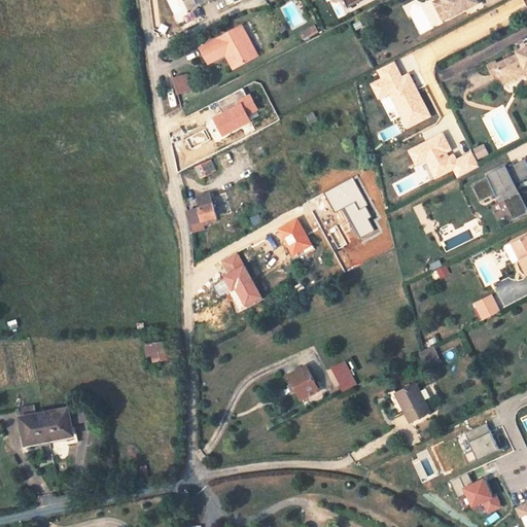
[(181,0),(185,9),(207,0),(181,0)]
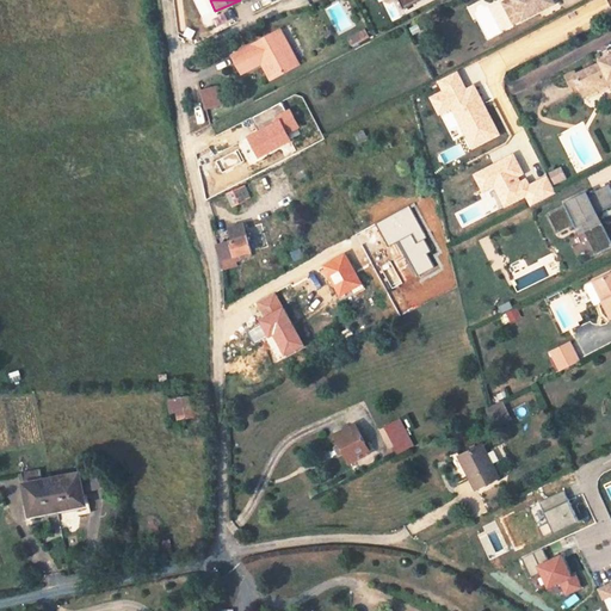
[(501,0),(512,20),(522,16),(512,0),(501,0)]
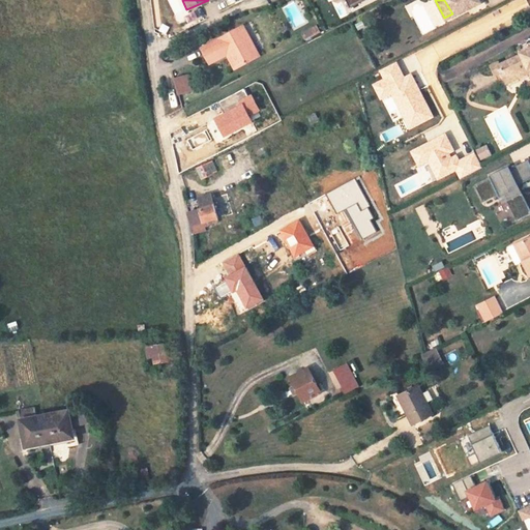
[(444,0),(452,13),(479,0),(444,0)]
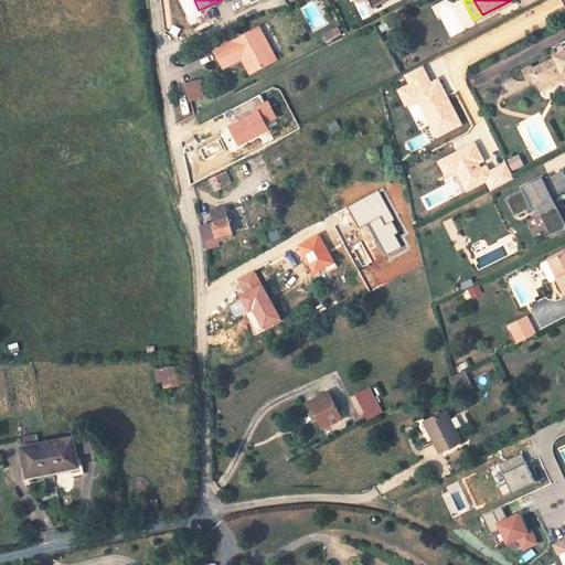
[(242,54),(246,52),(255,68),(277,57),(259,22),(215,46),(224,63),(242,54)]
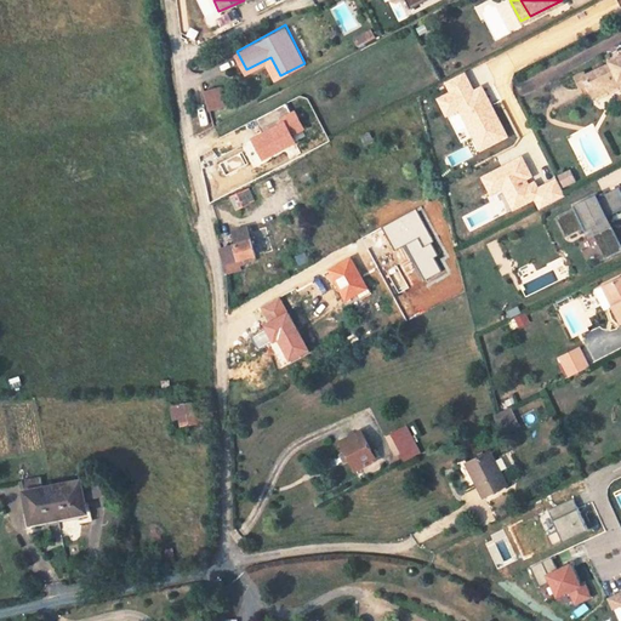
[(266,60),(275,78),(280,75),(271,57),(266,60)]
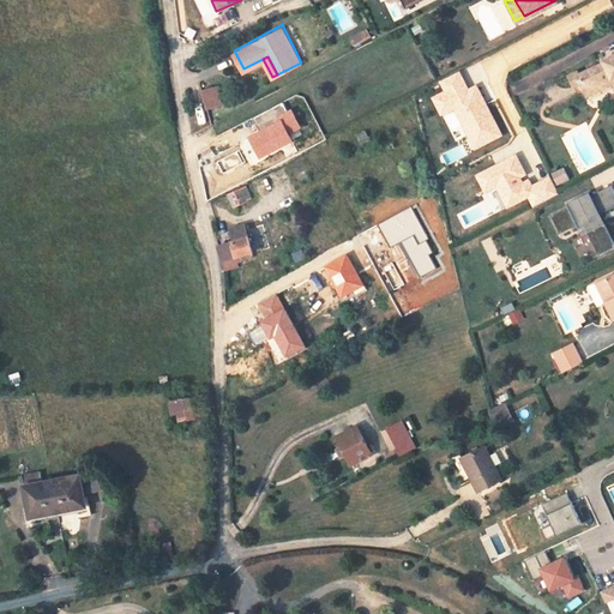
[(577,79),(575,76),(567,78),(572,90),(577,100),(584,96),(611,85),(613,94),(613,58),(601,65),(602,67),(577,79)]
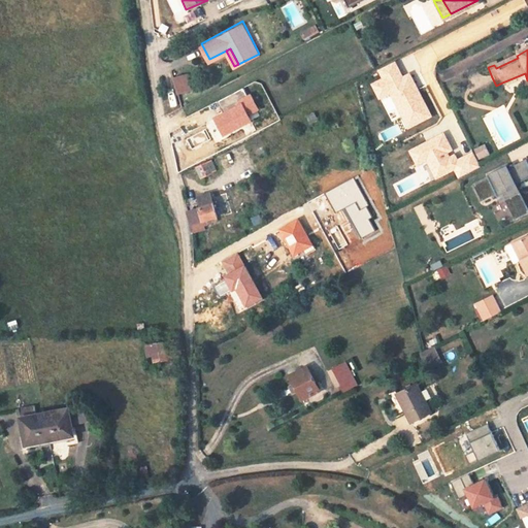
[(431,118),(410,71),(402,75),(396,61),(376,69),(381,78),(370,83),(378,101),(390,95),(405,129),(431,118)]
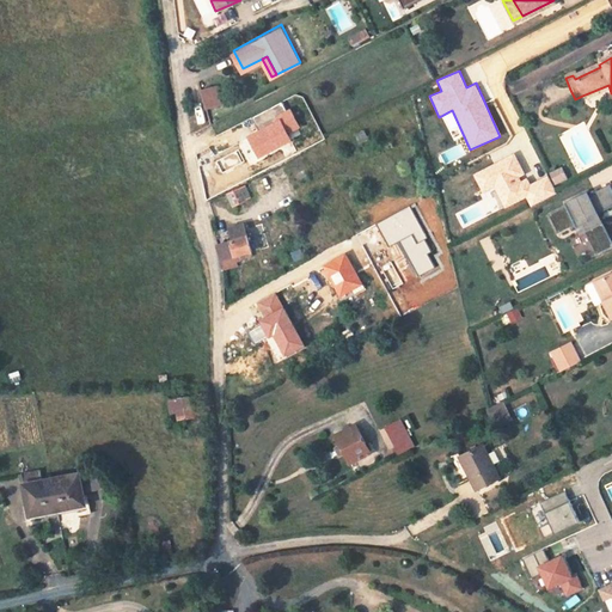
[(216,83),(202,87),(207,104),(221,99),(216,83)]
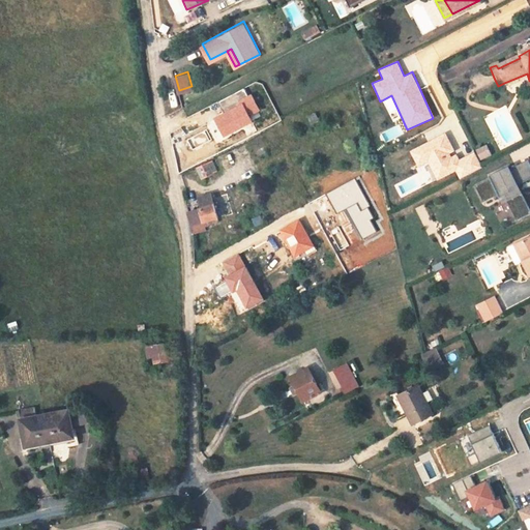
[(246,84),(241,75),(228,82),(232,91),(246,84)]
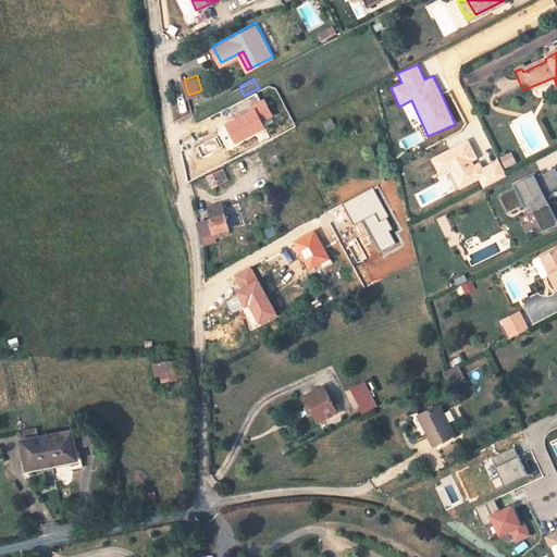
[(449,170),(458,189),(479,181),(482,187),(507,176),(499,159),(481,166),(469,139),(430,157),(438,175),(449,170)]
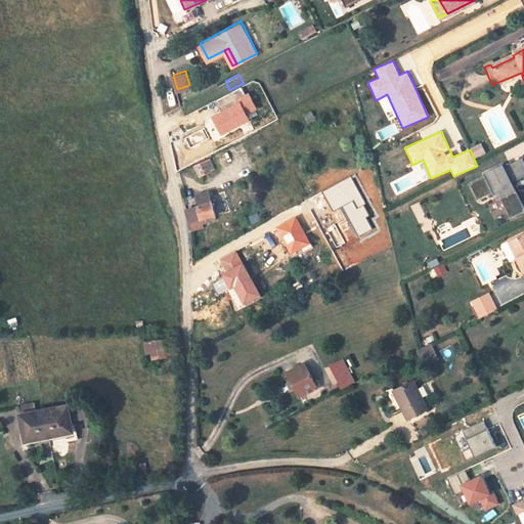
[(475,159),(486,153),(481,142),(470,147),(475,159)]
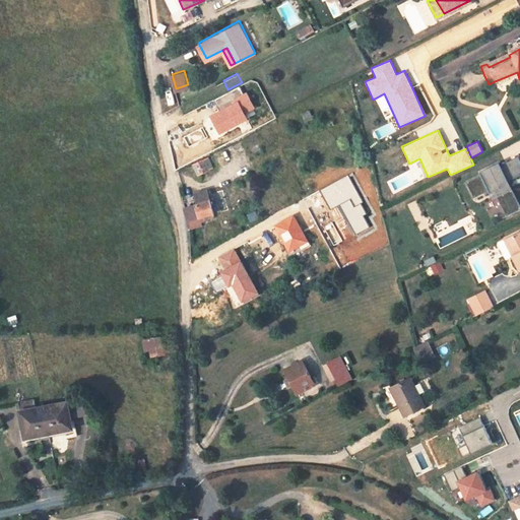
[(519,178),(519,158),(505,167),(503,164),(485,173),(486,175),(471,183),(479,198),(495,191),(496,194),(499,192),(505,189),(508,194),(501,197),(511,216),(519,211),(519,197),(516,191),(513,192),(509,184),(519,178)]
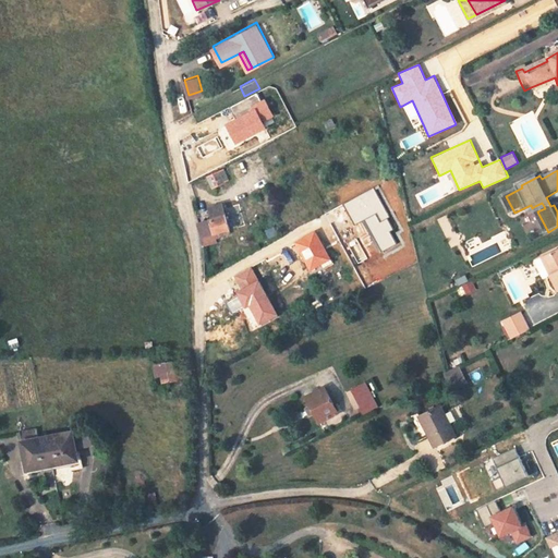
[(222,172),(209,174),(211,185),(225,183),(222,172)]
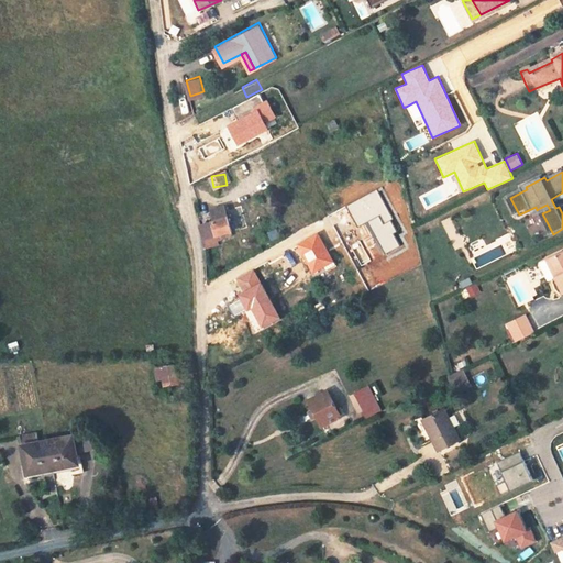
[(550,210),(547,205),(540,208),(542,213),(550,210)]
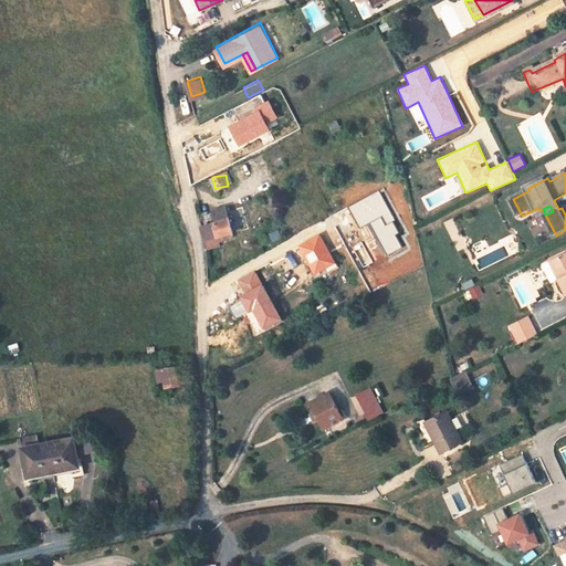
[(205,212),(208,222),(229,217),(227,207),(205,212)]
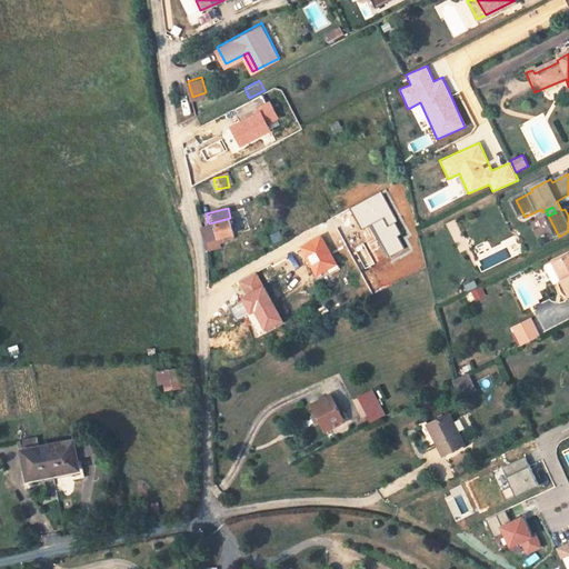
[(236,232),(231,218),(230,218),(209,223),(212,238),(228,233),(236,232)]
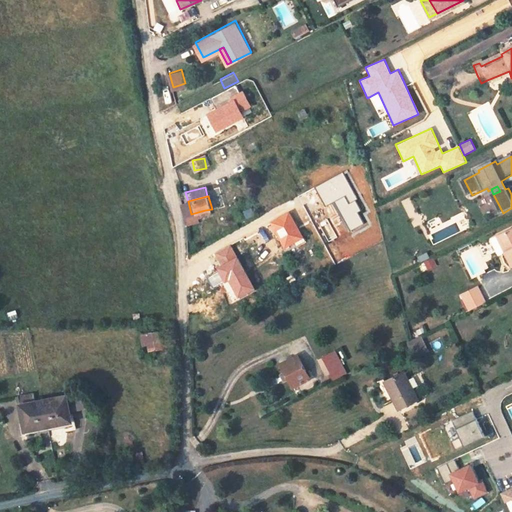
[(205,210),(191,214),(193,222),(207,219),(205,210)]
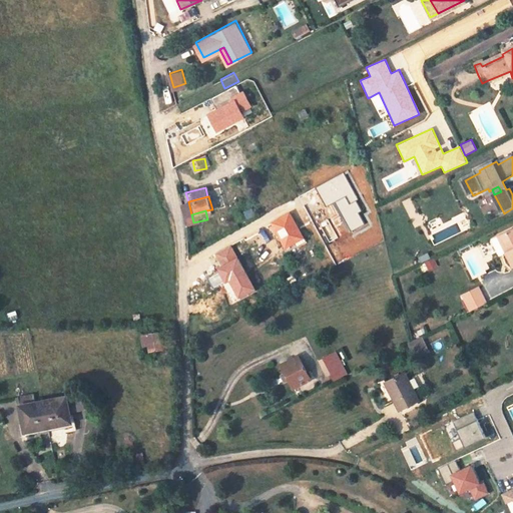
[(292,211),(275,219),(288,245),(305,236),(292,211)]
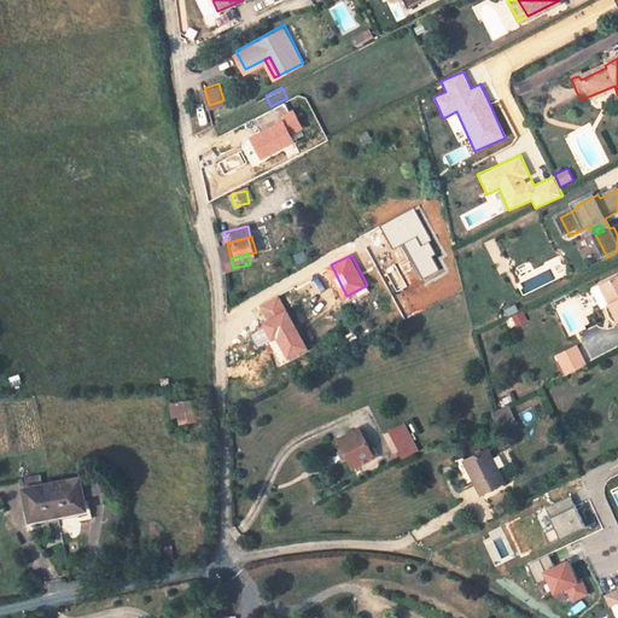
[(614,302),(610,304),(617,319),(617,278),(606,285),(614,302)]
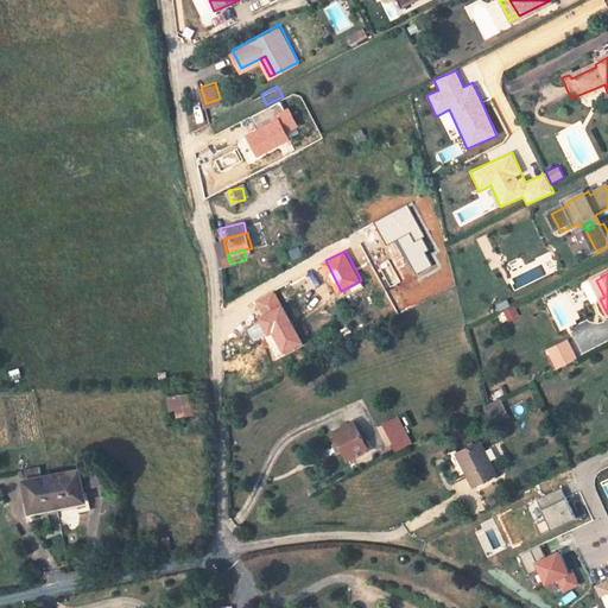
[(605,297),(596,280),(591,282),(600,299),(605,297)]
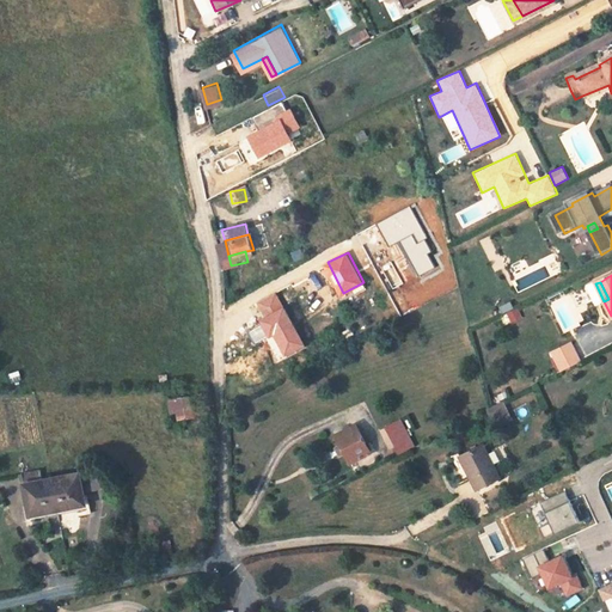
[(557,350),(567,371),(585,362),(575,342),(557,350)]
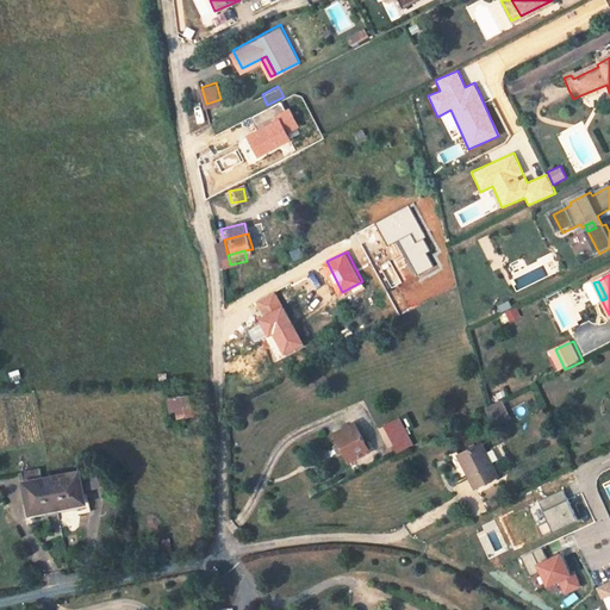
[(197,393),(168,398),(169,405),(176,404),(176,410),(179,418),(199,416),(197,393)]
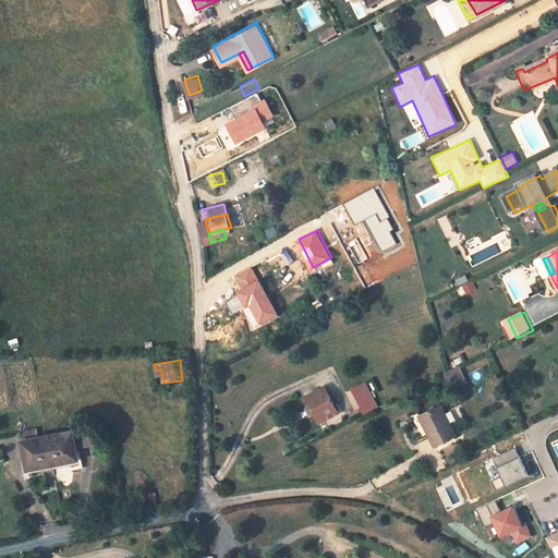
[(448,375),(437,380),(440,388),(451,383),(448,375)]
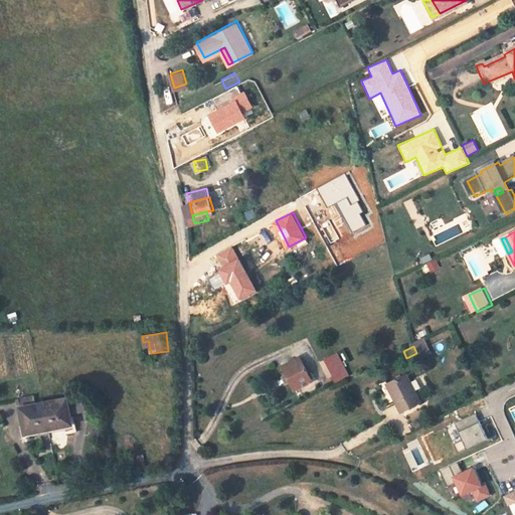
[(317,362),(330,385),(342,379),(330,357),(317,362)]
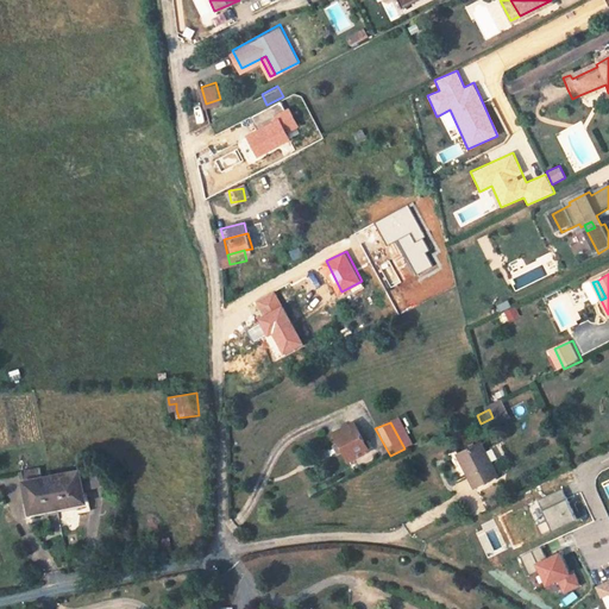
[(351,462),(370,452),(356,424),(337,434),(351,462)]
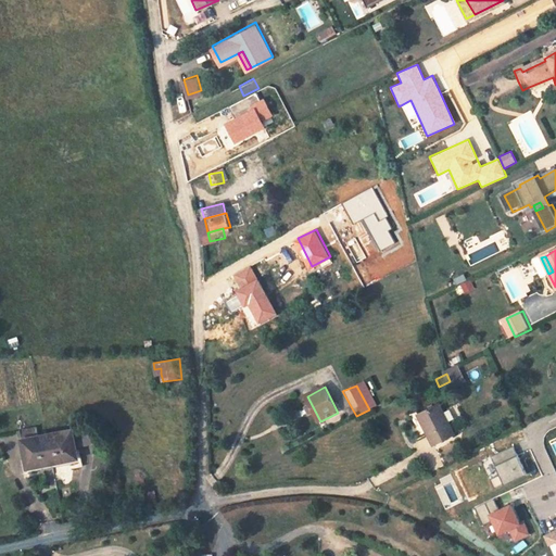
[(450,439),(433,409),(414,421),(430,450),(450,439)]
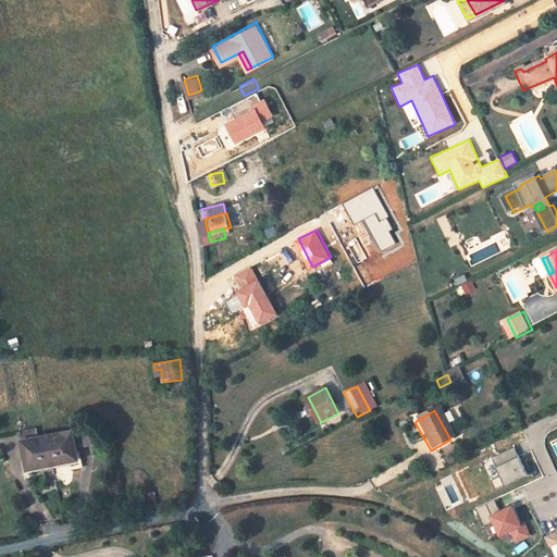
[(89,428),(39,436),(37,428),(21,431),(27,469),(28,469),(78,459),(76,447),(93,444),(89,428)]
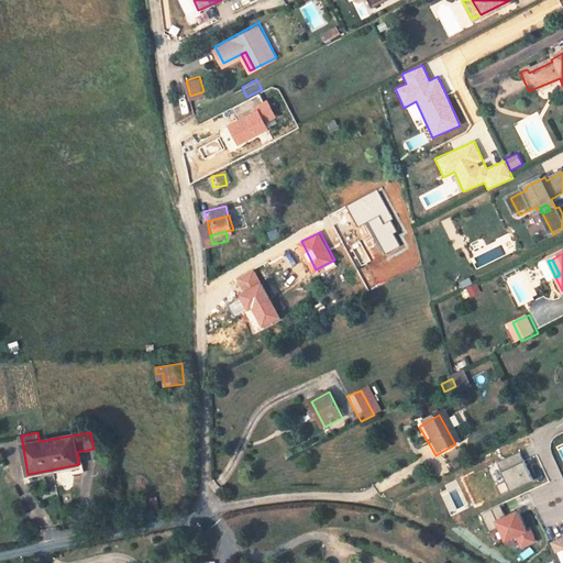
[(500,494),(532,481),(520,452),(488,465),(500,494)]
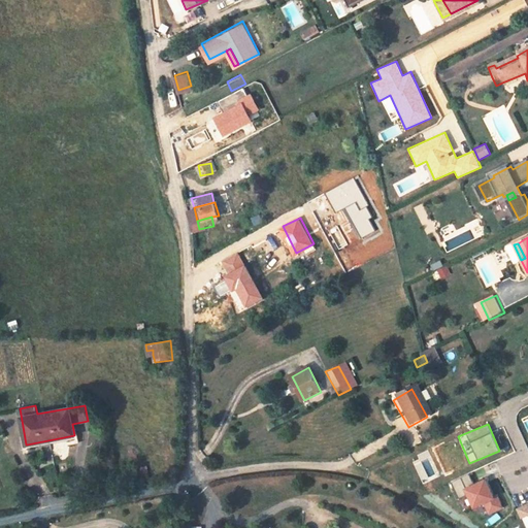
[(28,448),(51,443),(74,438),(74,435),(27,444),(28,448)]
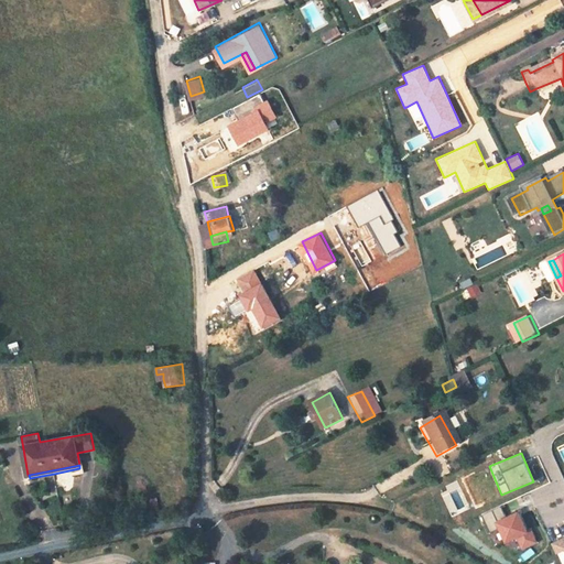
[(503,543),(514,538),(521,550),(538,542),(532,531),(529,533),(517,510),(492,522),(503,543)]
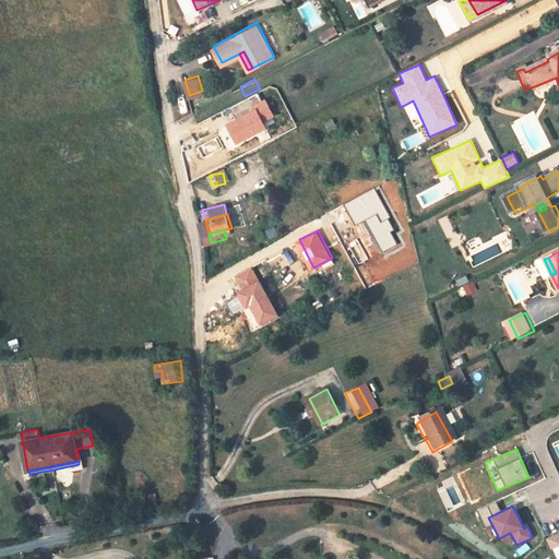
[(558,558),(558,532),(548,536),(556,558),(558,558)]
